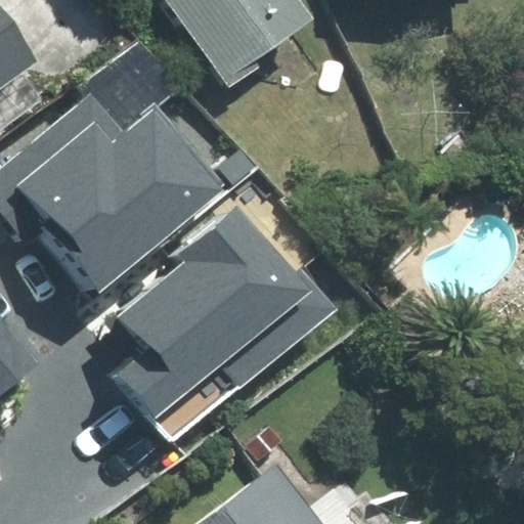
[(252,59),(311,18),(297,0),(168,0),(229,87),(258,68),(252,59)]
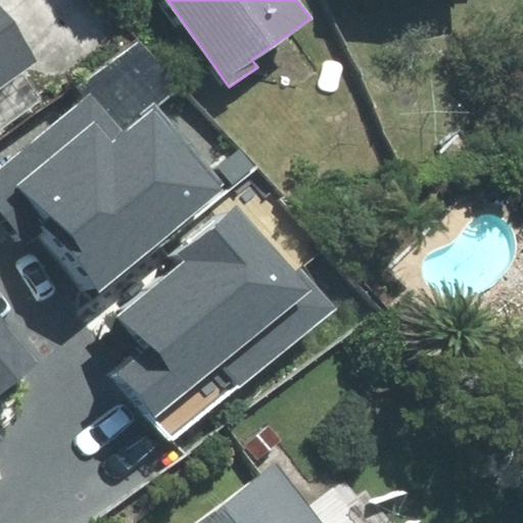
[(0,96),(2,95),(0,92),(0,85),(33,61),(0,15),(0,96)]
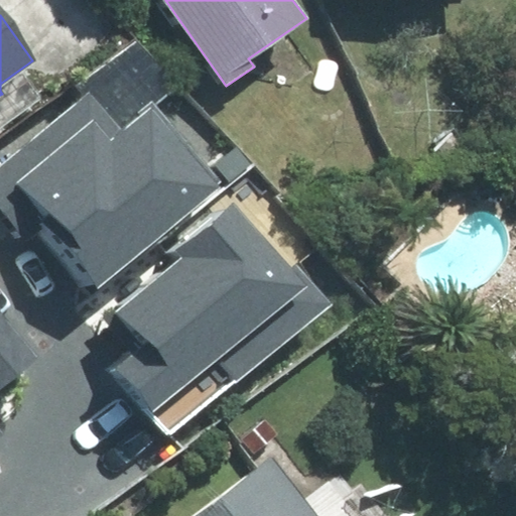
[(88,94),(0,168),(0,210),(24,238),(37,227),(94,292),(220,184),(152,107),(122,133),(88,94)]
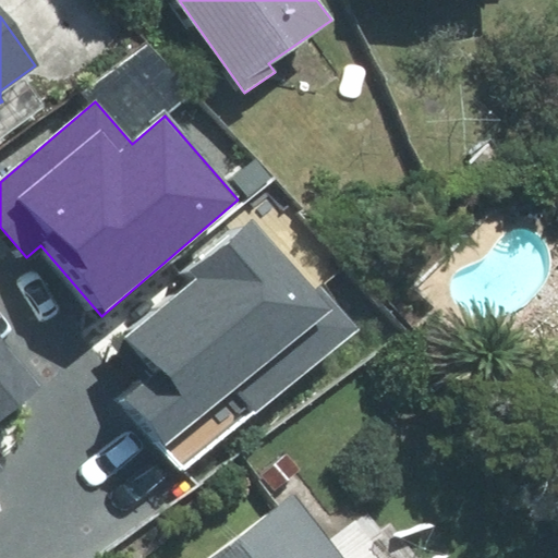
[(126,338),(154,371),(121,398),(165,450),(235,392),(254,414),(359,329),(320,284),(315,289),(255,217),(192,269),(199,278),(126,338)]
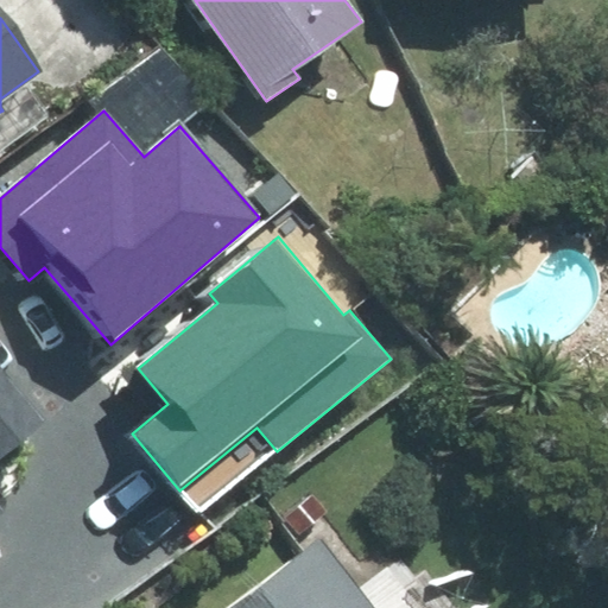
[(0,461),(35,434),(0,392),(0,512),(4,511),(0,506),(0,487),(0,486),(0,461)]
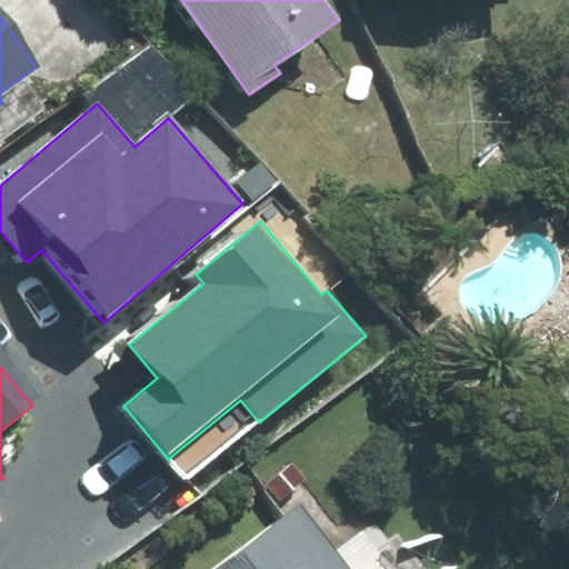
[(353,568),(300,501),(215,568),(353,568)]
